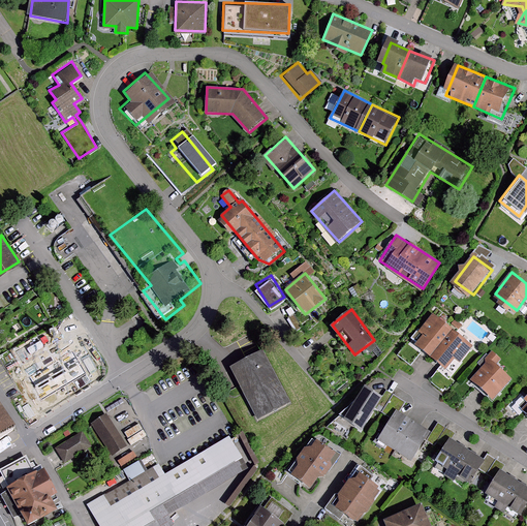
[(421,347),(432,358),(455,329),(434,312),(411,340),(421,347)]
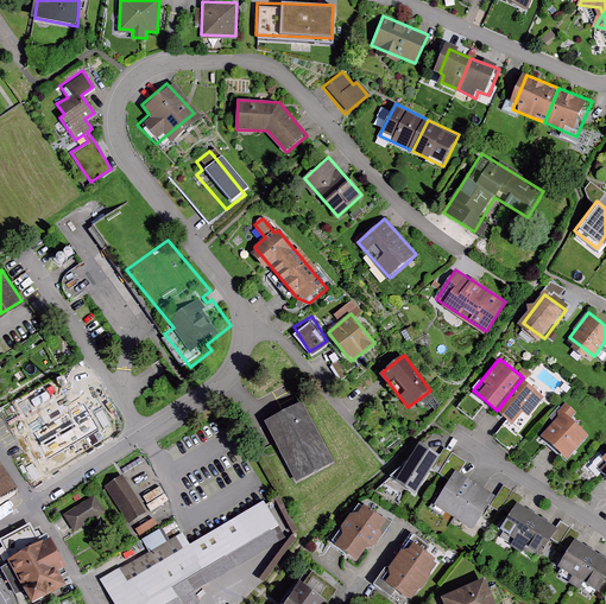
[(523,377),(497,411),(506,418),(517,427),(544,394),(523,377)]
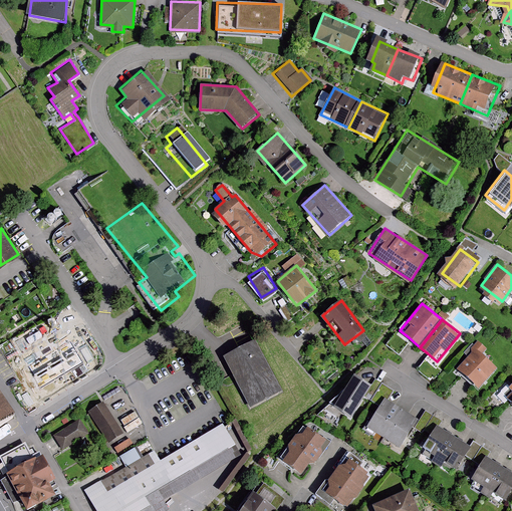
[(51,349),(35,358),(45,374),(63,364),(66,370),(90,356),(73,327),(47,342),(51,349)]
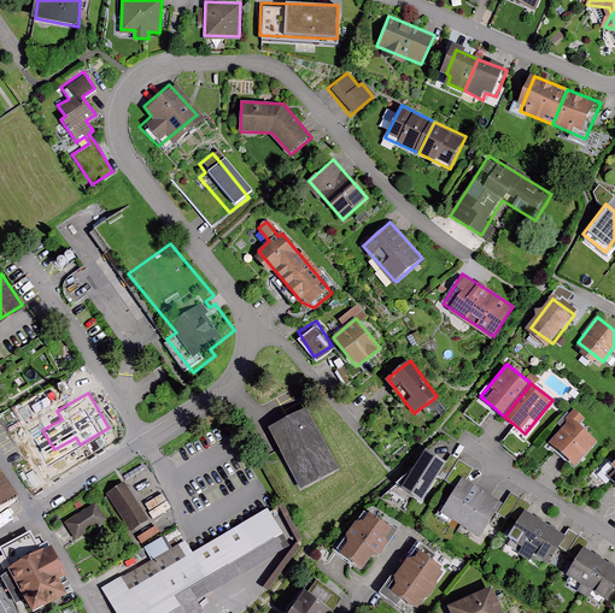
[(476,425),(491,405),(480,396),(475,394),(461,413),(476,425)]
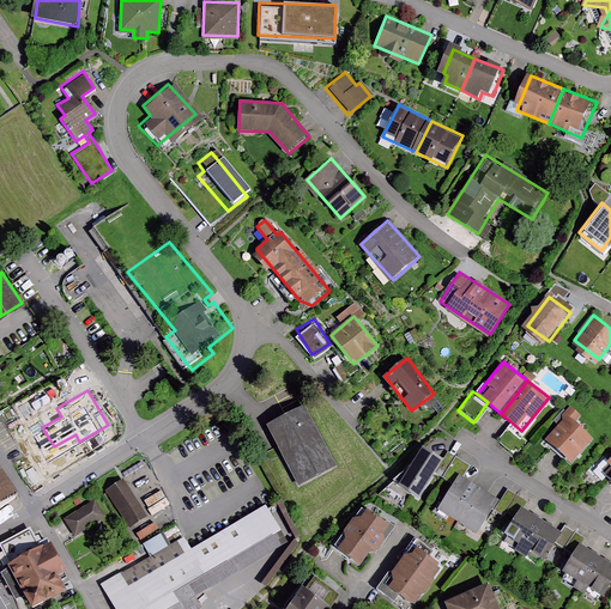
[(303,402),(262,424),(295,487),(337,466),(303,402)]
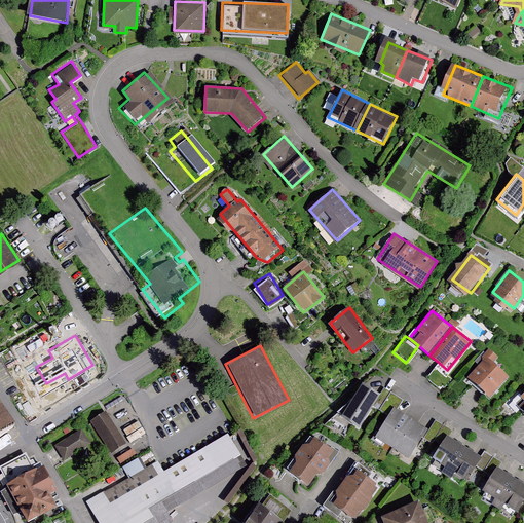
[(489,361),(470,381),(488,399),(511,375),(494,360),(498,356),(491,348),(484,356),(489,361)]
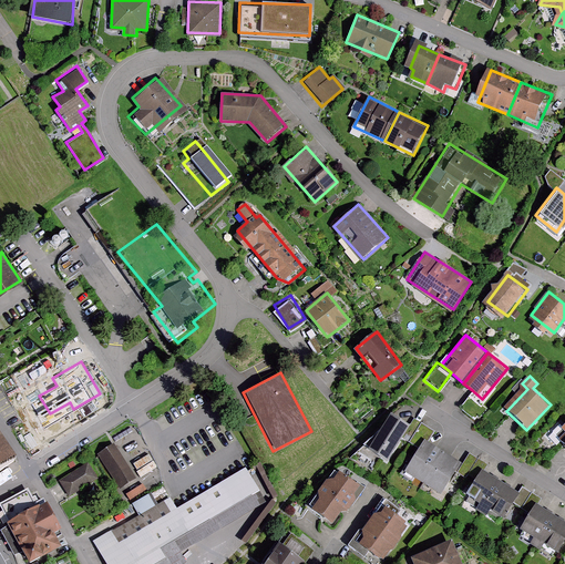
[(482,399),(472,390),(459,407),(476,421),(490,403),(482,399)]
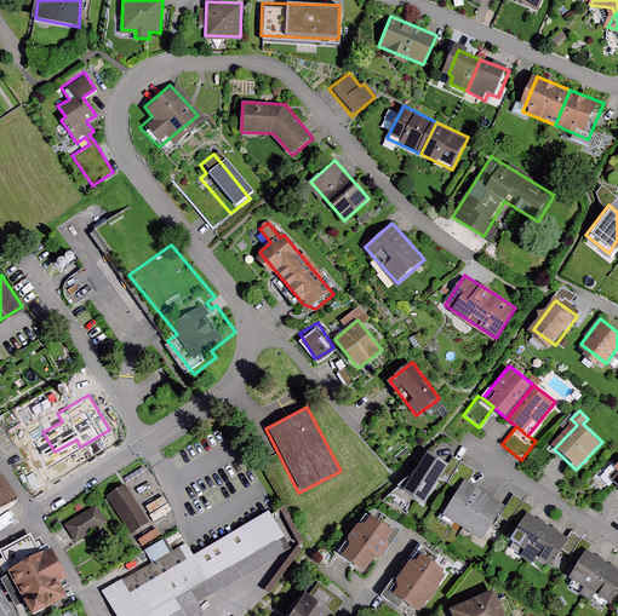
[(438,478),(447,462),(428,449),(404,489),(423,501),(438,478)]
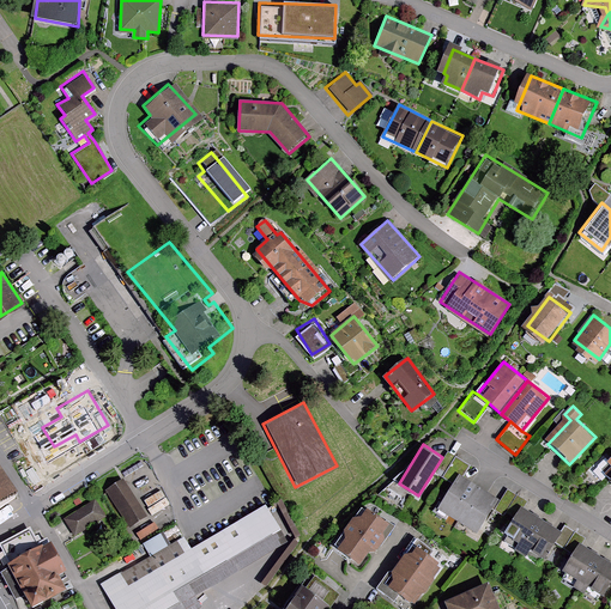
[(441,479),(455,457),(446,451),(442,457),(433,473),(441,479)]
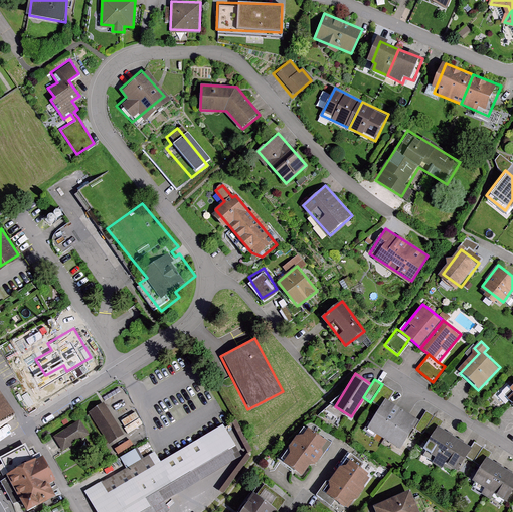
[(392,390),(382,384),(370,402),(381,408),(386,400),(392,390)]
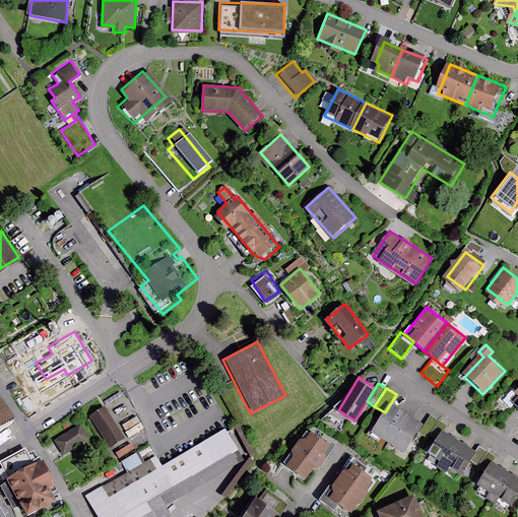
[(0,430),(18,418),(0,394),(0,430)]
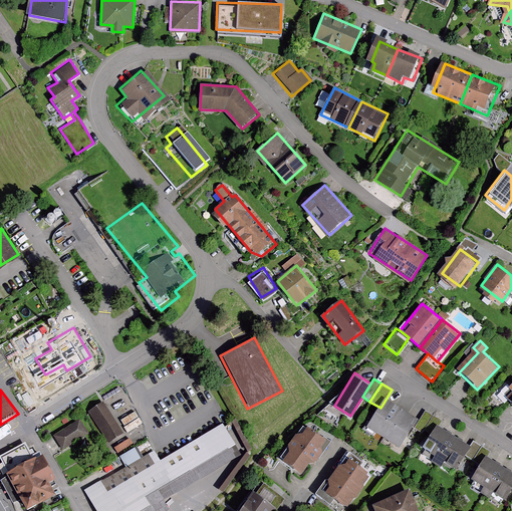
[(381,439),(402,409),(386,400),(380,408),(366,430),(381,439)]
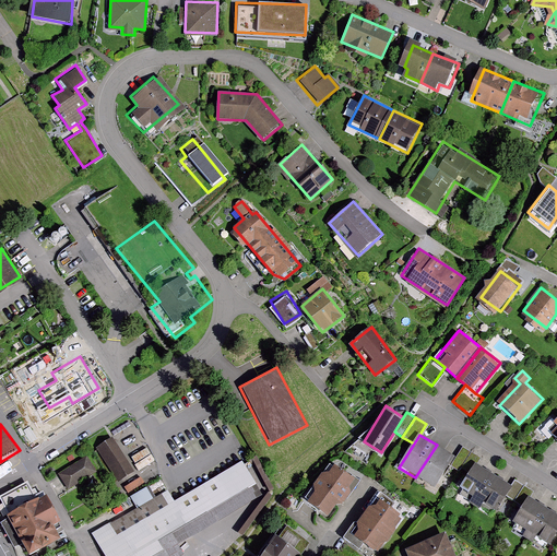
[(132,469),(111,436),(96,446),(117,478),(132,469)]
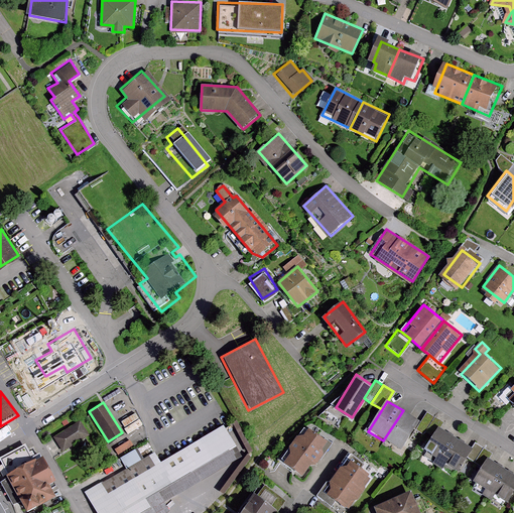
[(420,420),(403,410),(383,440),(403,451),(413,431),(420,420)]
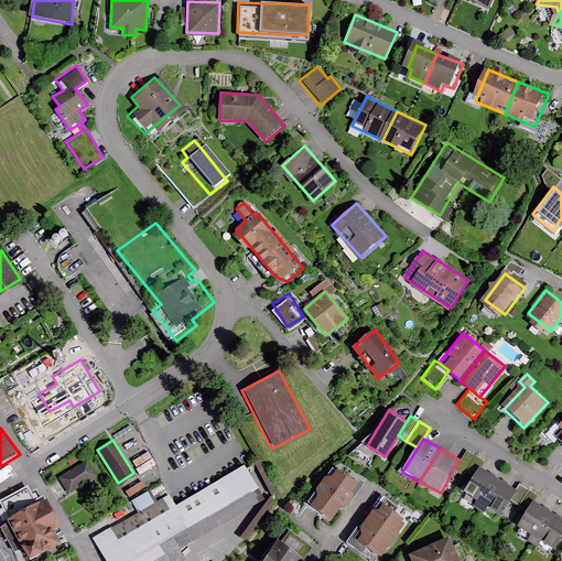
[(463,477),(474,455),(465,450),(460,460),(452,472),(463,477)]
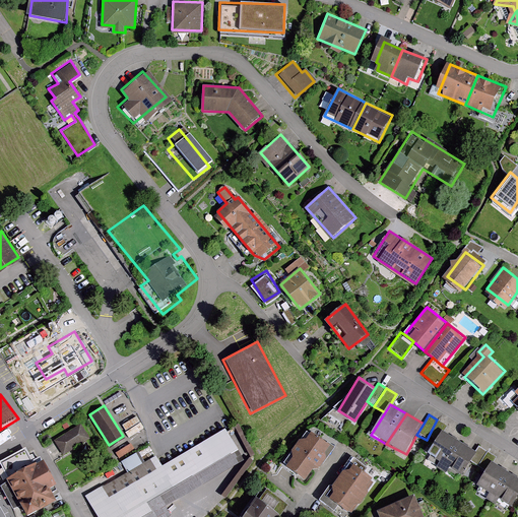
[(449,426),(437,419),(427,440),(438,446),(446,432),(449,426)]
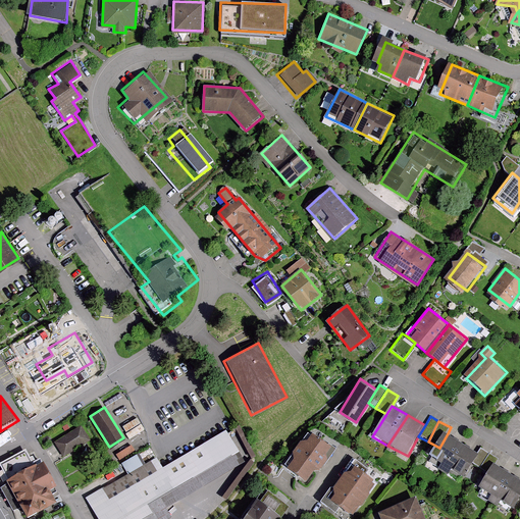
[(76,426),(51,439),(59,456),(85,442),(76,426)]
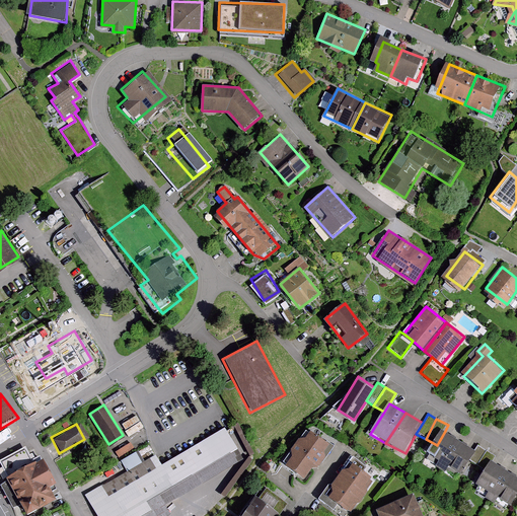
[(155,451),(87,492),(101,515),(161,515),(167,513),(164,507),(244,459),(225,426),(162,463),(155,451)]
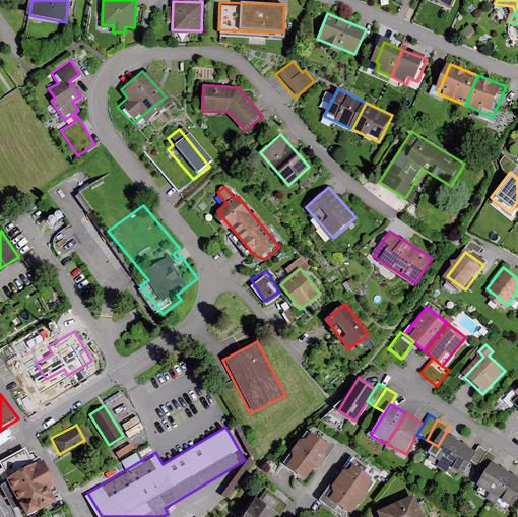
[(309,429),(280,464),(301,480),(329,445),(309,429)]
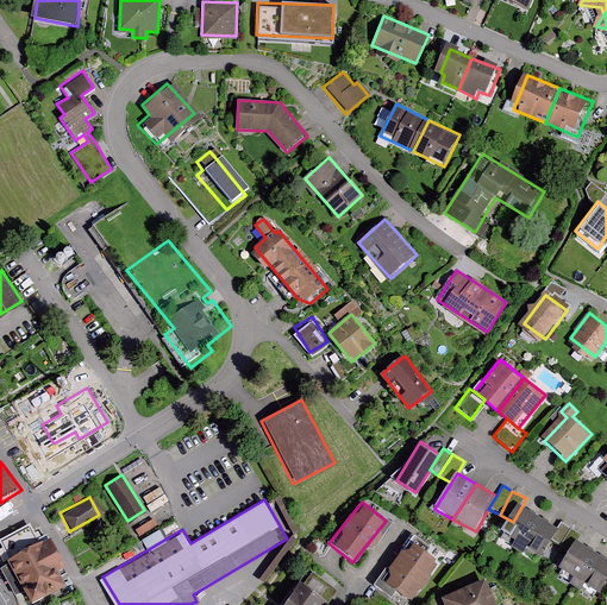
[(524,544),(540,516),(523,505),(513,522),(506,535),(524,544)]
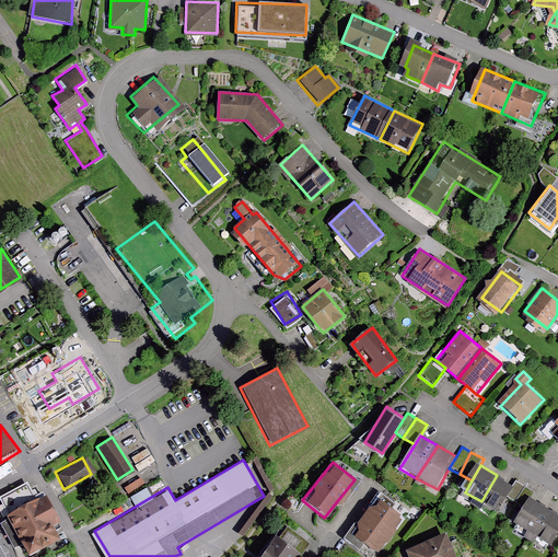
[(507,496),(513,484),(497,475),(481,501),(498,510),(507,496)]
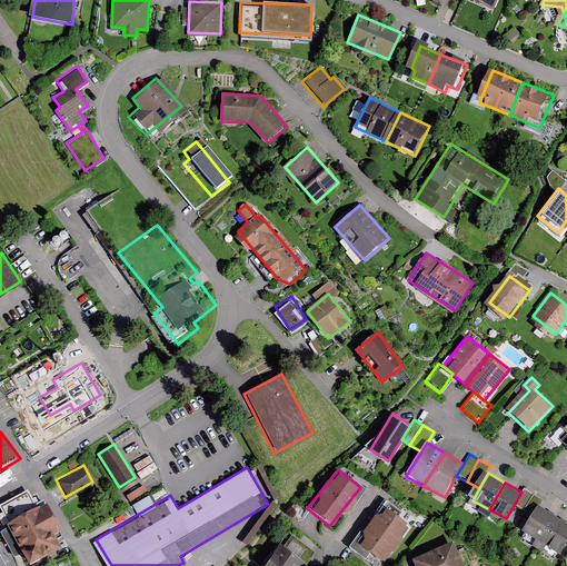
[(525,509),(534,494),(524,488),(521,492),(515,504),(525,509)]
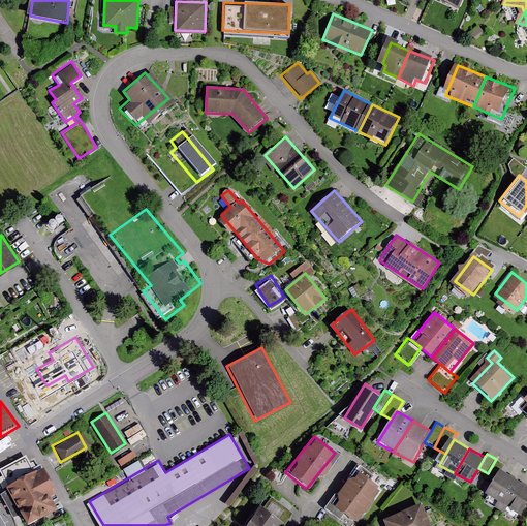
[(12,462),(0,468),(0,471),(5,482),(27,524),(56,509),(28,455),(12,462)]
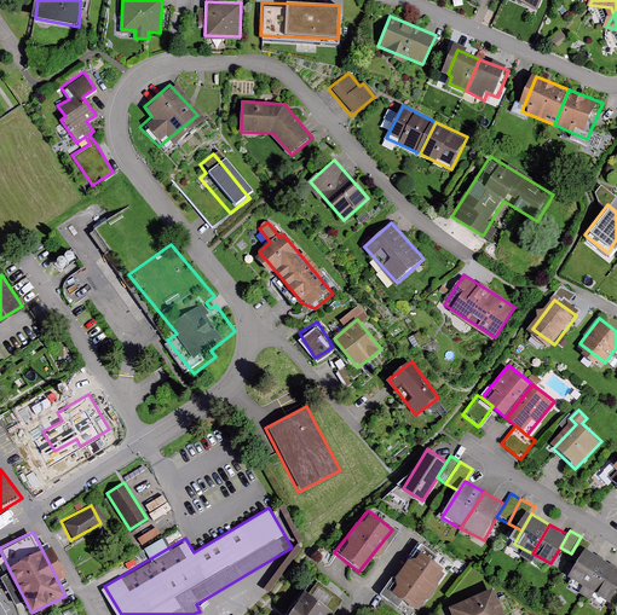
[(582,561),(589,549),(593,544),(581,537),(571,553),(582,561)]
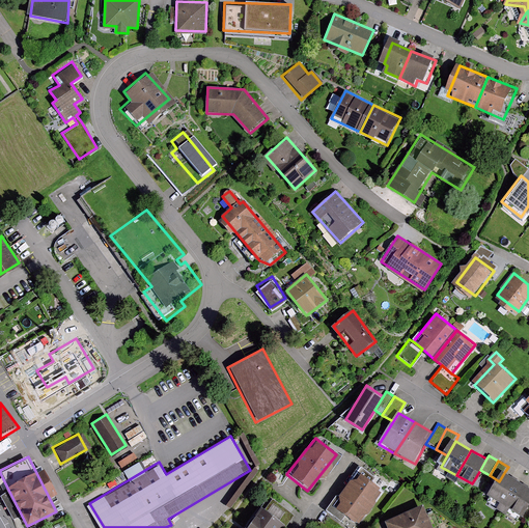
[(345,480),(341,487),(373,506),(376,502),(374,495),(380,485),(356,471),(352,478),(345,480)]
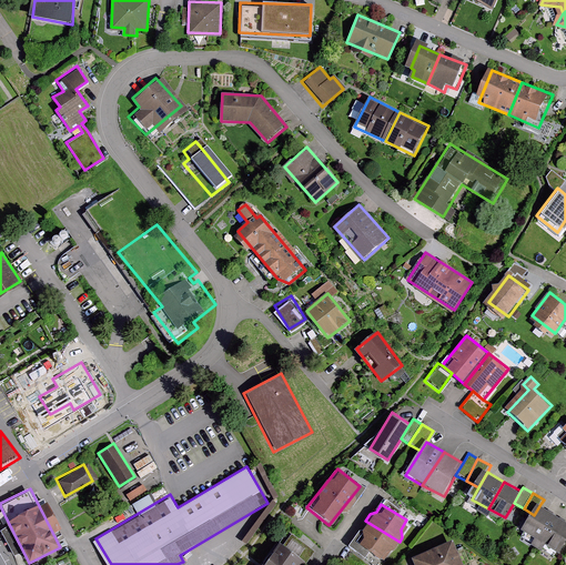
[(541,545),(558,515),(541,504),(534,515),(523,535),(541,545)]
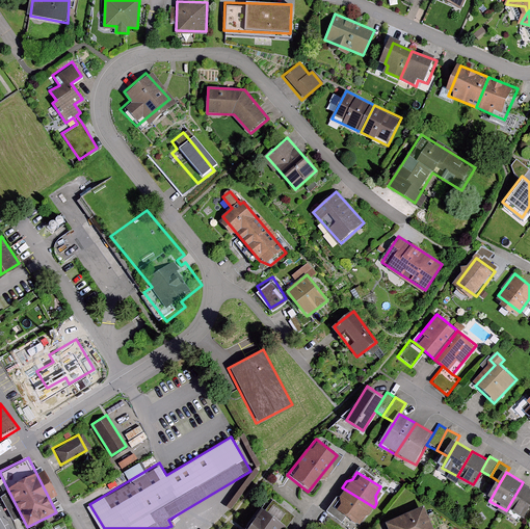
[(529,506),(529,485),(523,482),(506,510),(522,521),(529,506)]
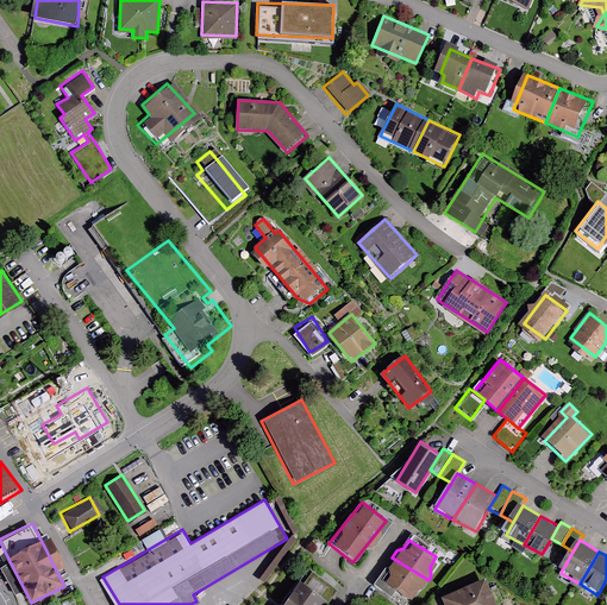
[(429,580),(392,558),(386,566),(388,573),(381,584),(407,600),(415,587),(423,590),(429,580)]
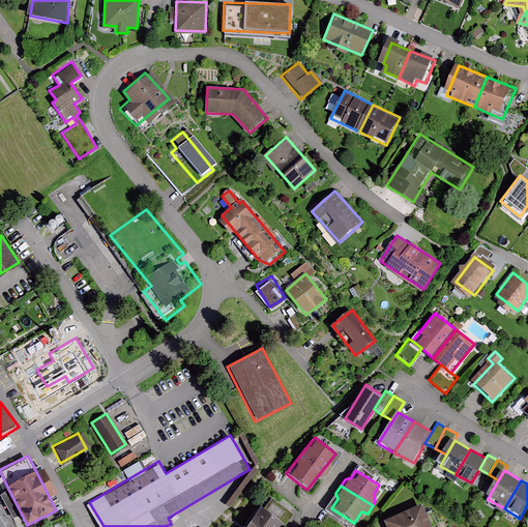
[(436,526),(427,503),(388,519),(391,526),(436,526)]
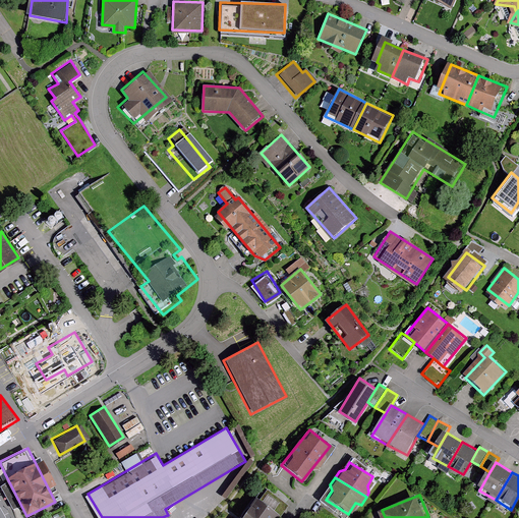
[(254,499),(240,517),(275,517),(278,515),(254,499)]
